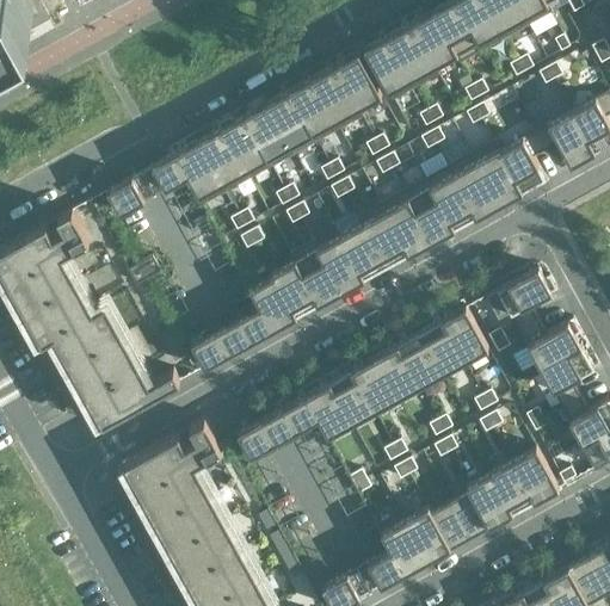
[(23,0),(0,0),(0,33),(26,20),(26,22),(34,18),(23,0)]
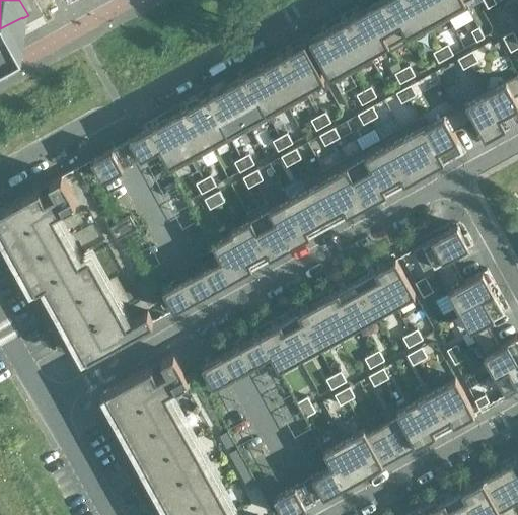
[(385,0),(383,1),(403,39),(423,27),(407,0),(385,0)]
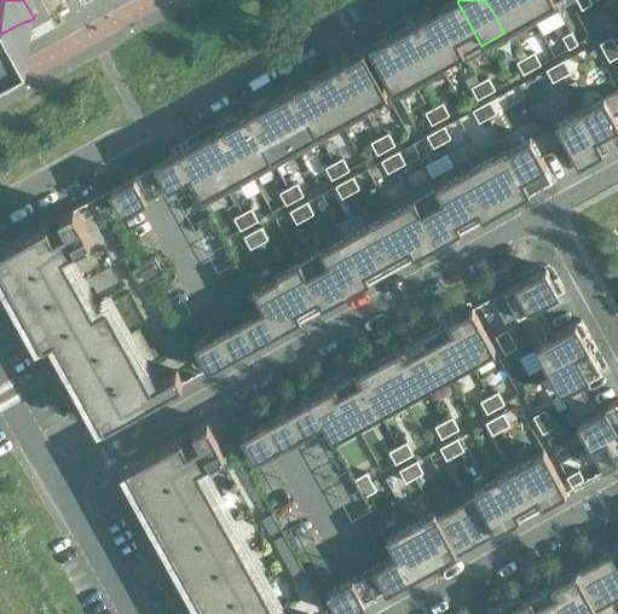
[(485,0),(504,33),(527,21),(515,0),(485,0)]
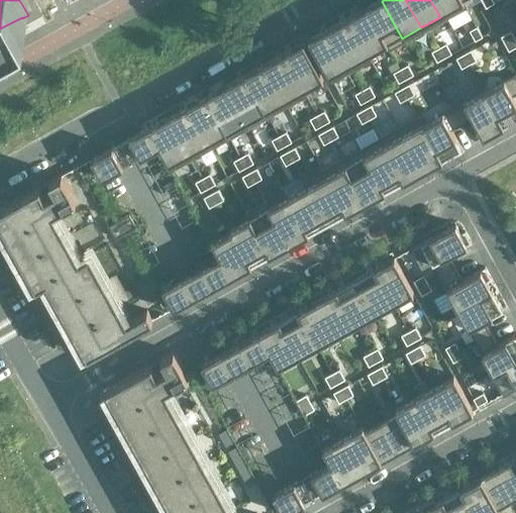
[(430,0),(440,17),(458,6),(457,4),(454,0),(430,0)]
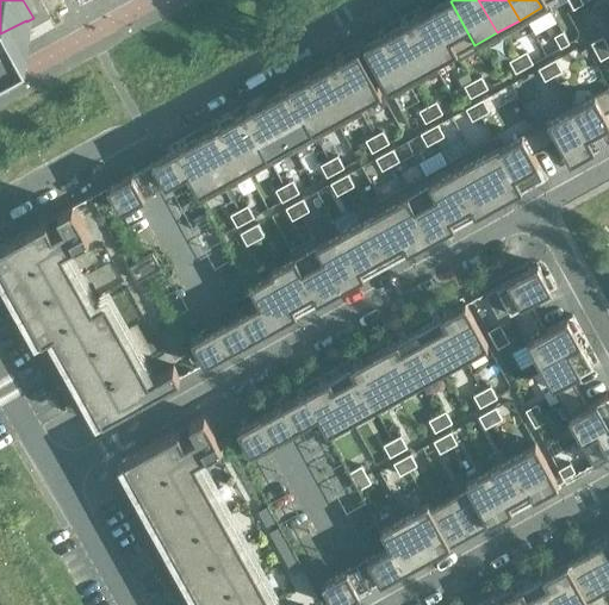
[(571,0),(564,4),(569,13),(579,8),(575,0),(571,0)]
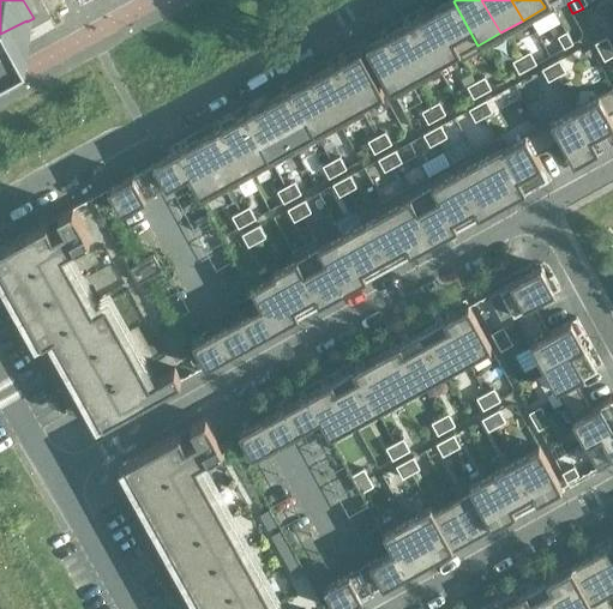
[(431,14),(455,58),(478,46),(454,1),(431,14)]
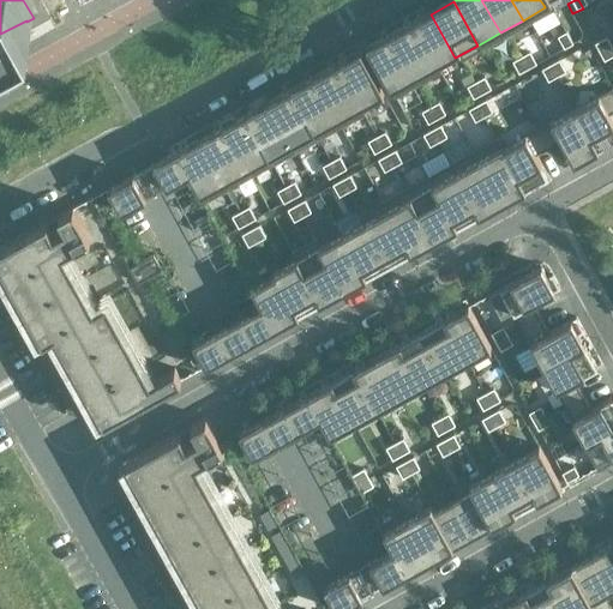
[(408,26),(432,71),(455,58),(431,14),(408,26)]
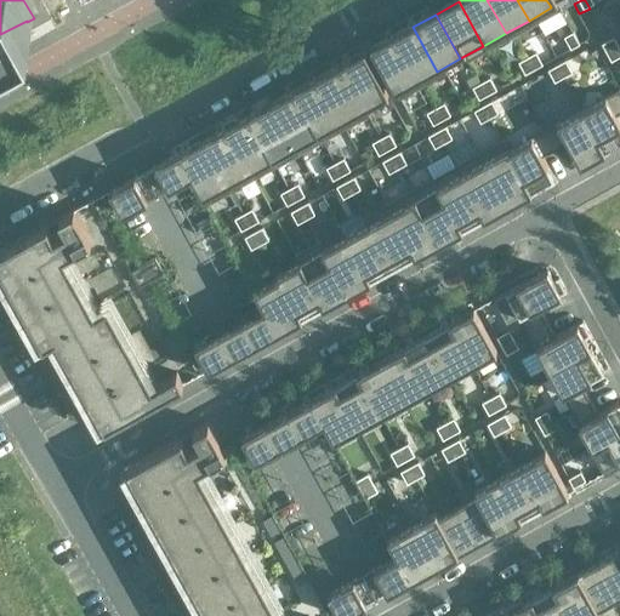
[(390,40),(414,84),(437,72),(413,27),(390,40)]
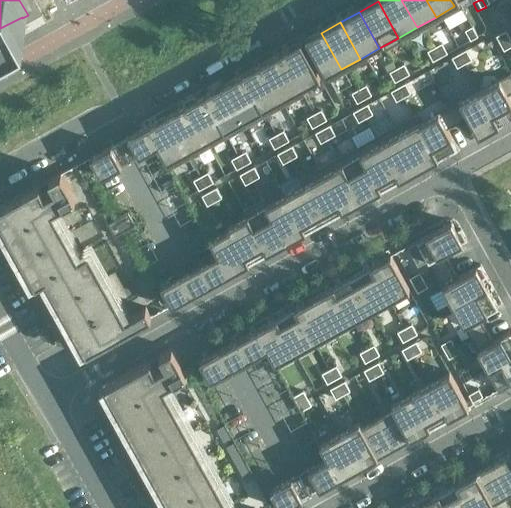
[(471,30),(464,34),(470,44),(477,40),(471,30)]
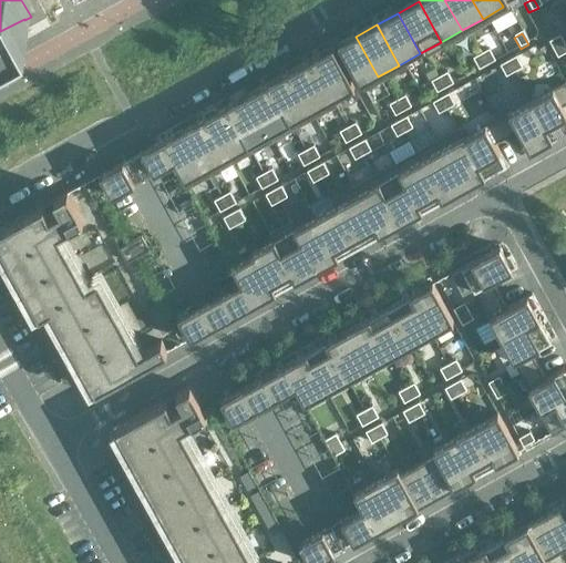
[(335,48),(357,89),(378,77),(356,37),(335,48)]
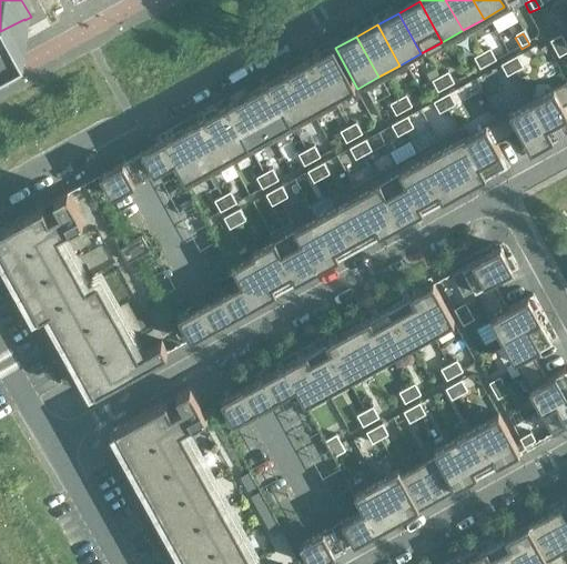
[(560,38),(549,44),(554,52),(565,46),(560,38)]
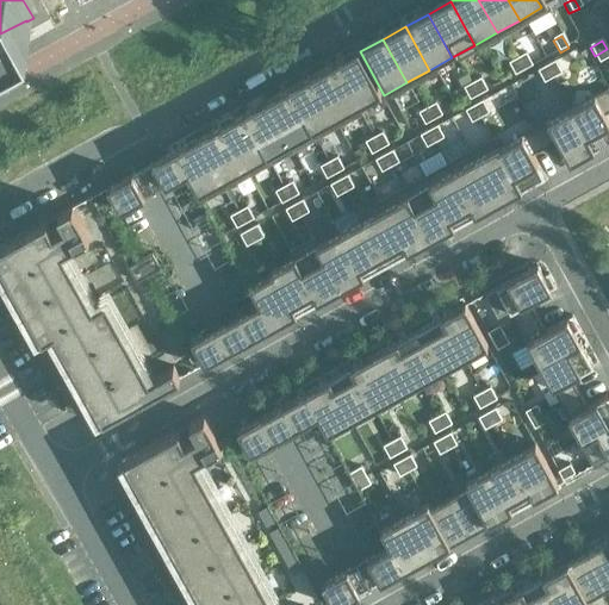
[(608,52),(607,49),(595,56),(600,64),(608,58),(608,52)]
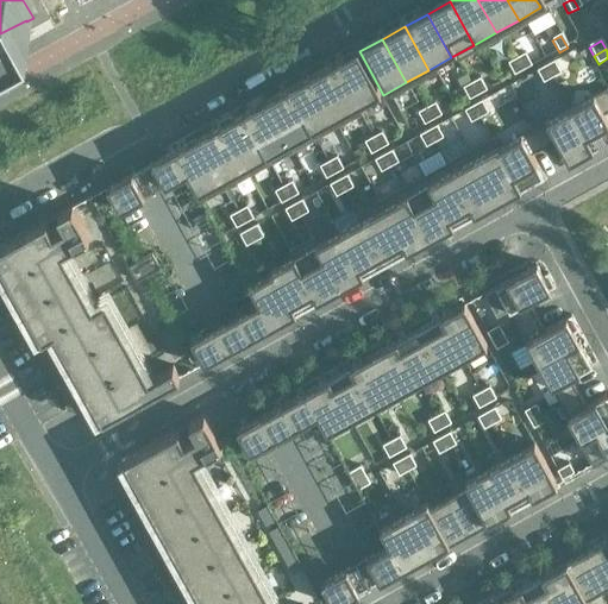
[(331,68),(355,111),(377,99),(353,55),(331,68)]
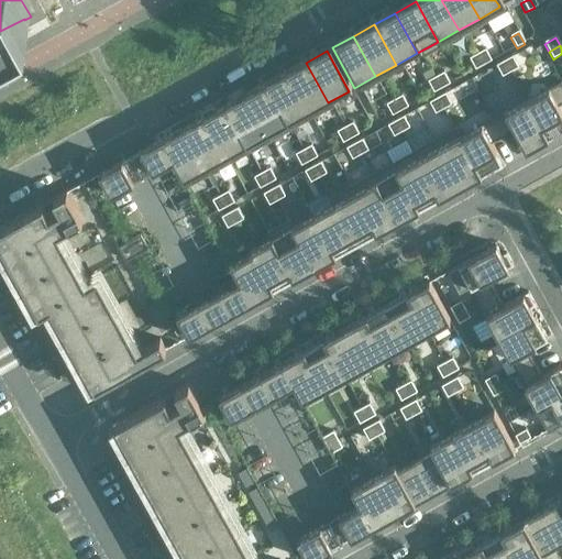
[(485,52),(477,56),(483,67),(491,63),(485,52)]
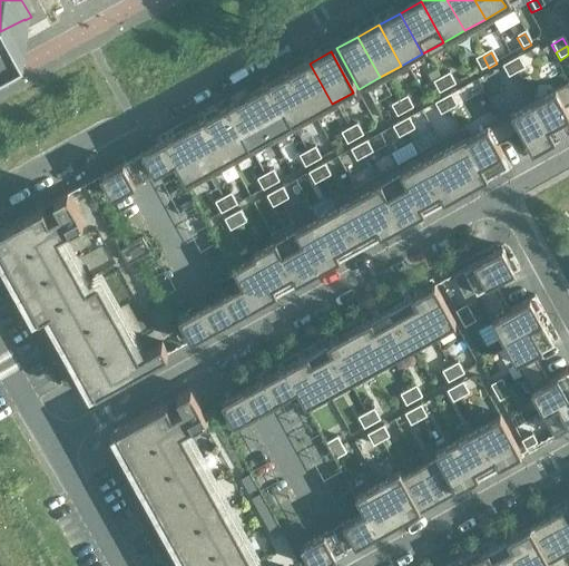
[(483,57),(474,61),(481,72),(489,68),(483,57)]
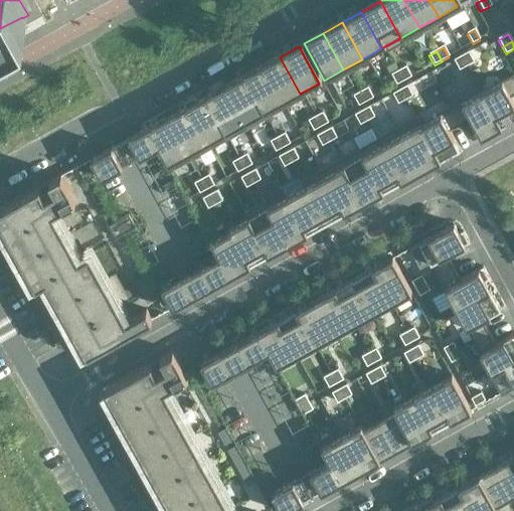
[(468,53),(461,57),(467,67),(474,63),(468,53)]
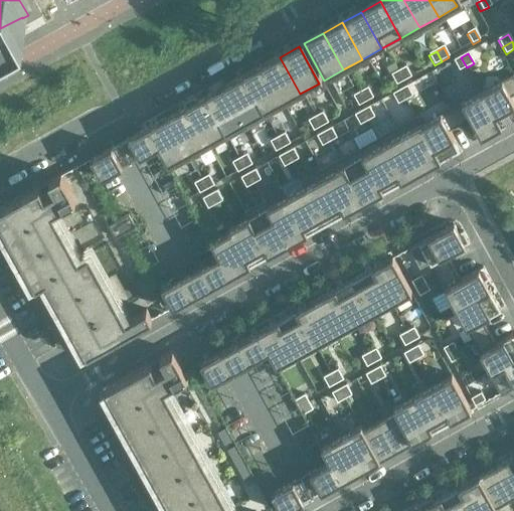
[(261,67),(281,104),(300,94),(280,57),(261,67)]
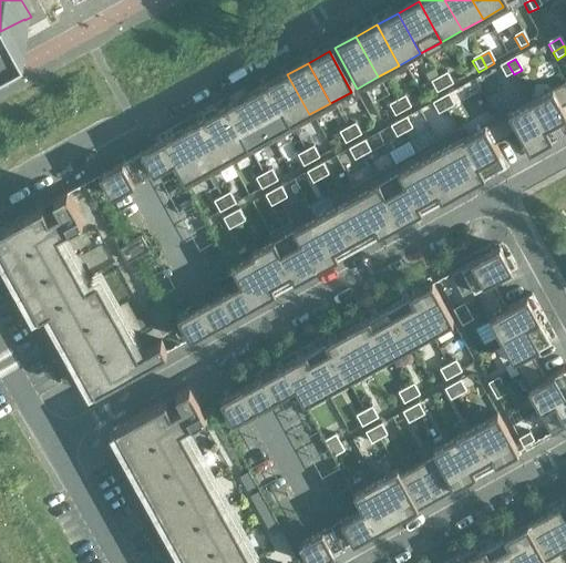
[(507,63),(500,68),(505,79),(514,74),(507,63)]
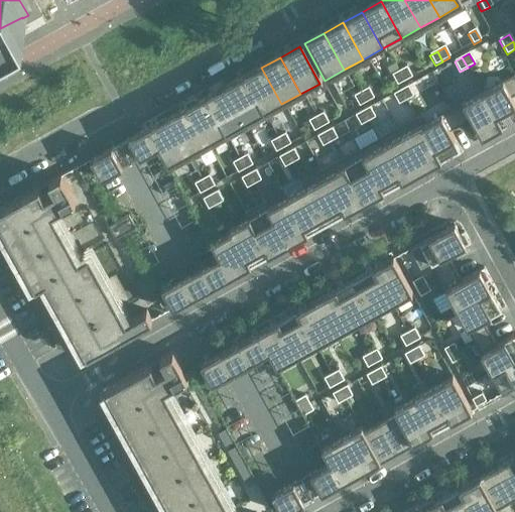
[(242,79),(262,115),(281,104),(261,68),(242,79)]
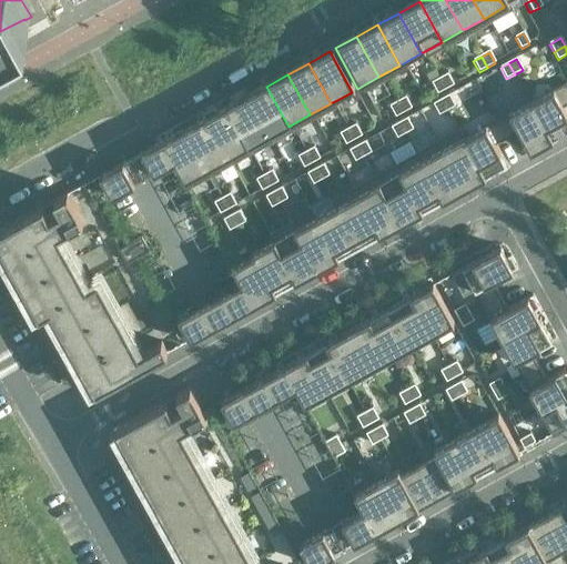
[(447,76),(439,80),(445,91),(454,87),(447,76)]
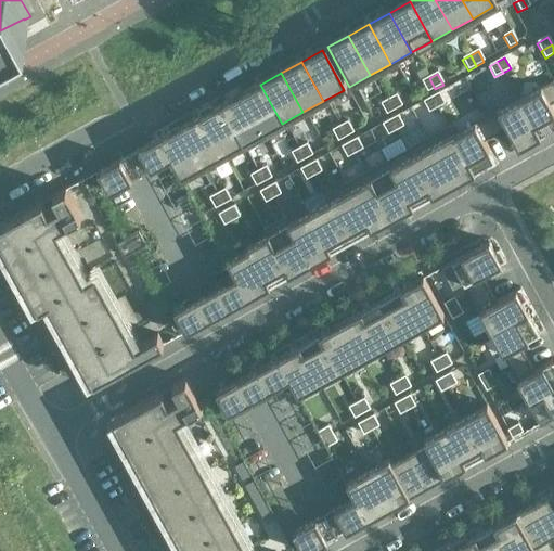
[(429,78),(422,82),(427,93),(435,89),(429,78)]
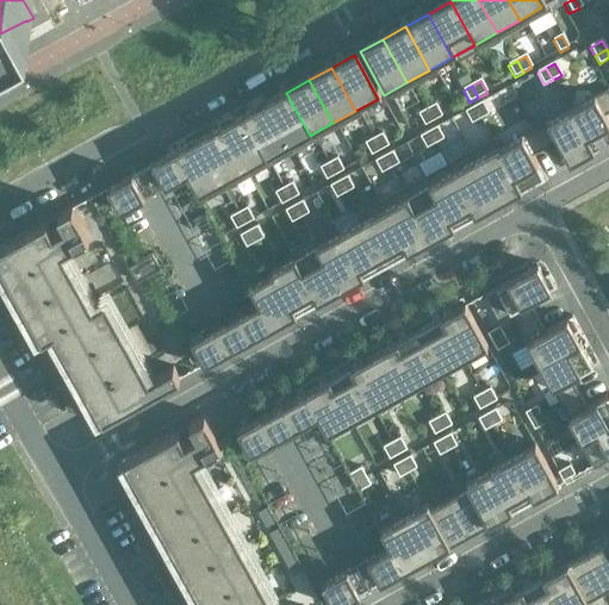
[(263,105),(287,148),(310,136),(286,93),(263,105)]
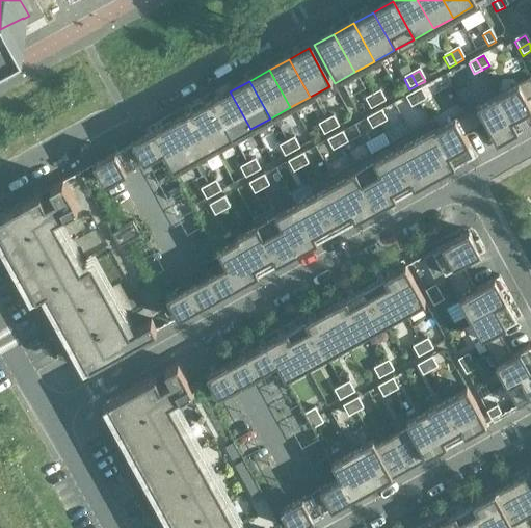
[(494,99),(513,135),(530,125),(530,120),(525,108),(530,104),(530,91),(526,82),(494,99)]
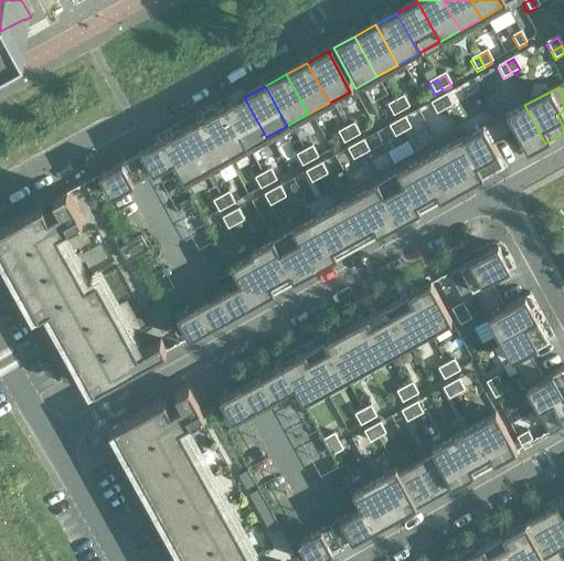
[(446,96),(438,101),(445,112),(453,107),(446,96)]
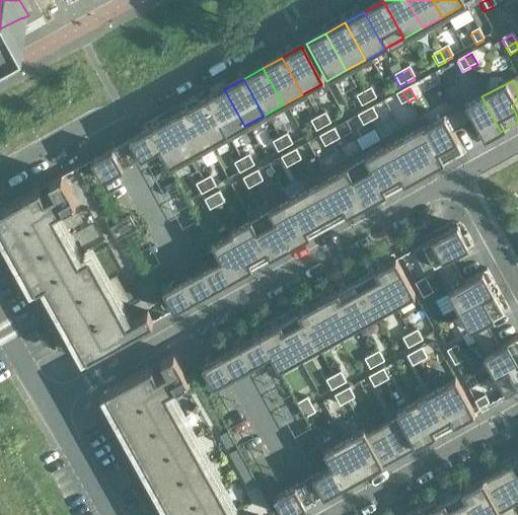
[(224,135),(225,137),(244,126),(224,89),(205,100),(224,135)]
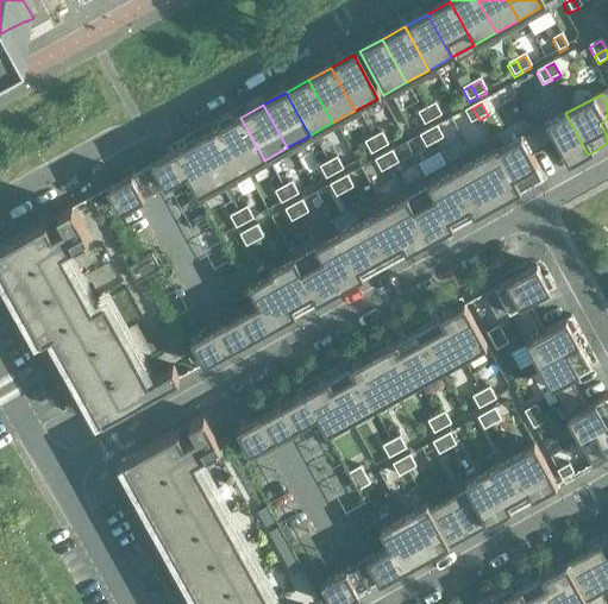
[(434,105),(426,109),(432,123),(442,118),(434,105)]
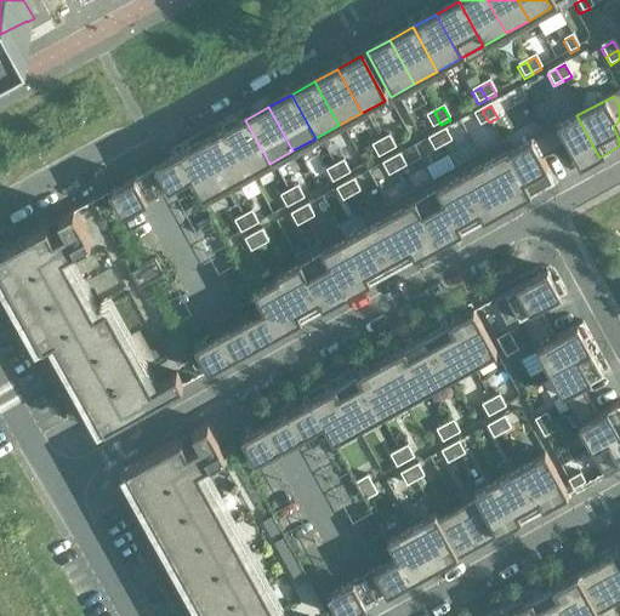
[(482,110),(473,115),(479,127),(489,123),(482,110)]
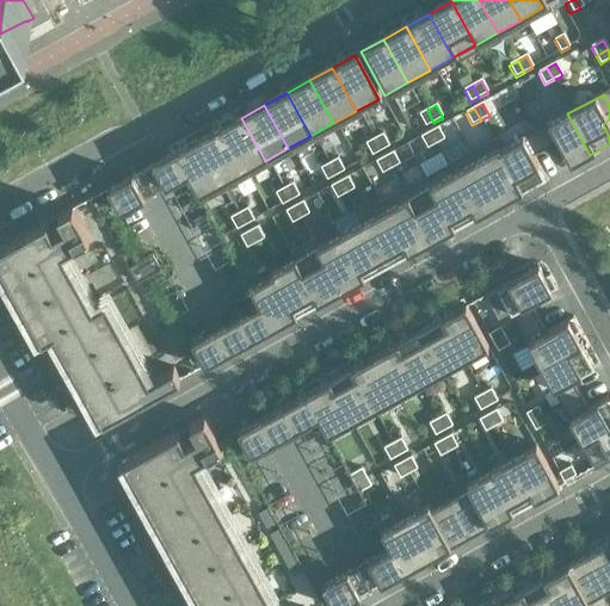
[(427,110),(419,115),(425,128),(433,123),(427,110)]
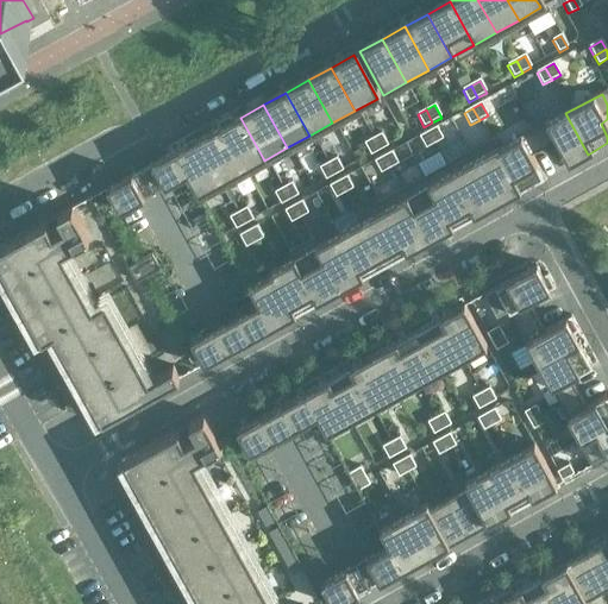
[(565,167),(588,155),(565,113),(530,133),(541,156),(556,149),(565,167)]
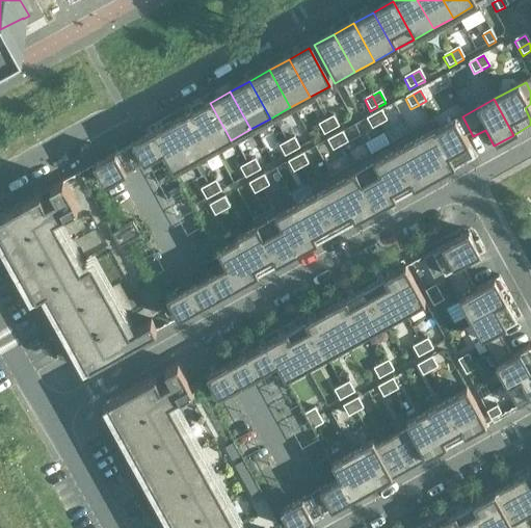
[(200,103),(188,109),(190,113),(211,151),(231,140),(230,138),(210,103),(202,107),(200,103)]
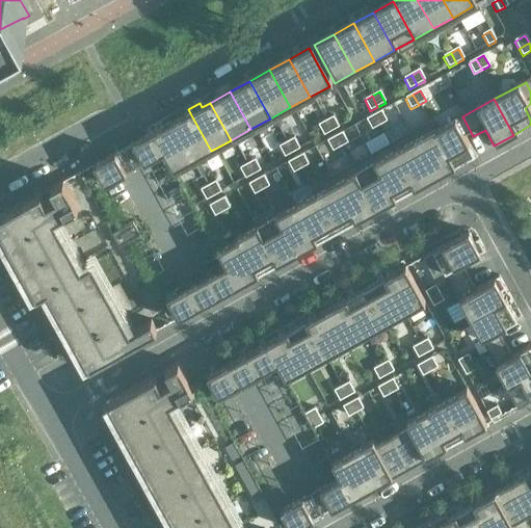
[(381,112),(373,116),(379,127),(387,123),(381,112)]
